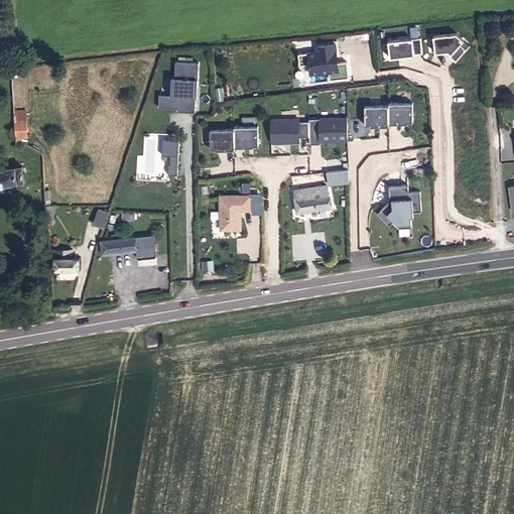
[(455,35),(431,37),(433,54),(445,53),(448,55),(447,58),(454,63),(468,47),(455,35)]
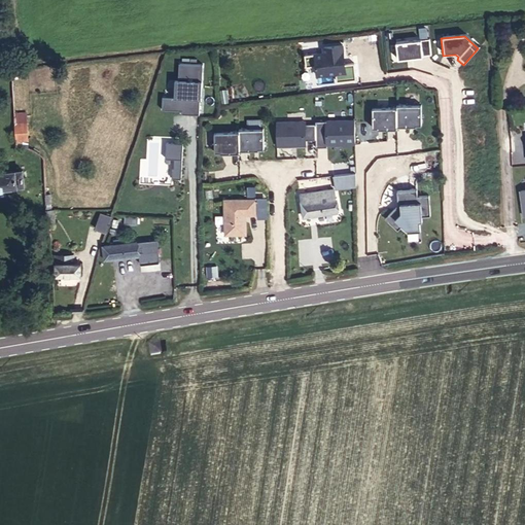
[(428,40),(394,43),(396,62),(421,59),(421,58),(429,57),(428,40)]
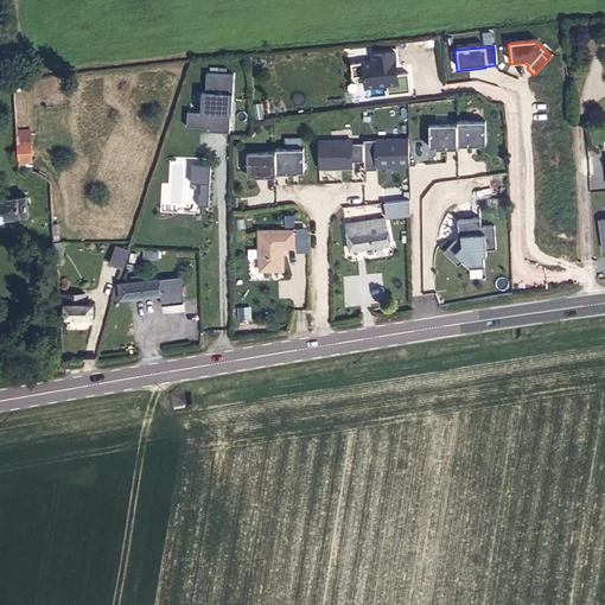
[(373,64),(350,67),(352,80),(363,78),(364,90),(387,89),(388,97),(409,95),(407,75),(400,76),(396,76),(395,68),(393,55),(371,57),(373,64)]
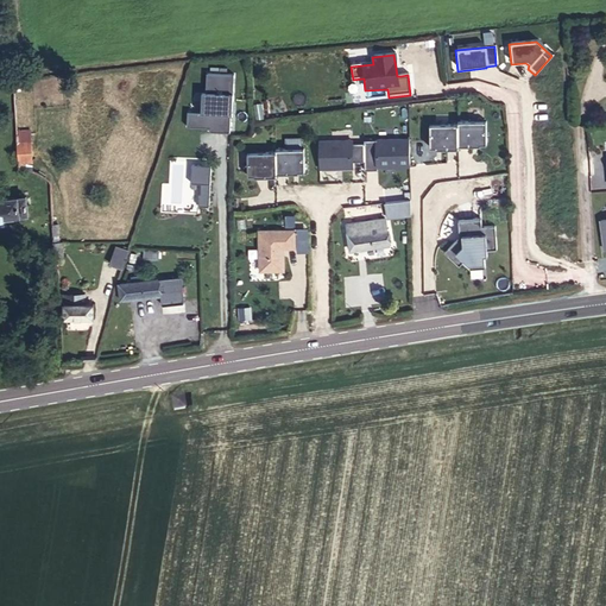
[(231,76),(203,75),(202,114),(185,113),(184,128),(208,128),(208,133),(228,134),(228,103),(231,103),(231,76)]
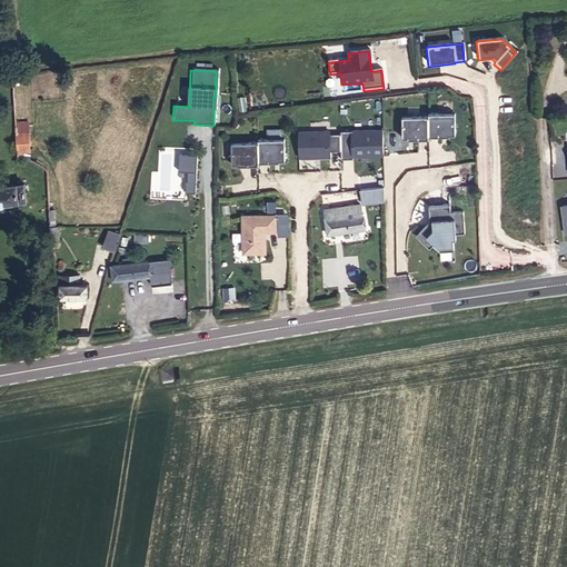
[(426,112),(426,115),(426,139),(437,139),(437,136),(447,136),(447,137),(453,137),(453,112),(426,112)]
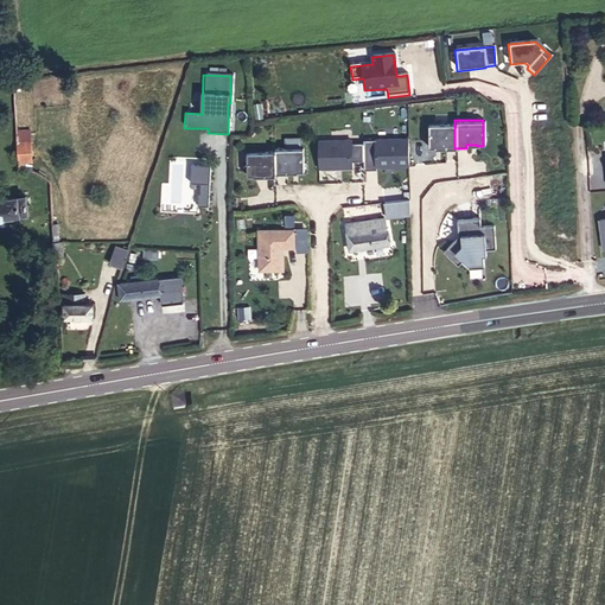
[(454,122),(427,122),(427,150),(433,150),(433,151),(454,151),(454,148),(454,122)]
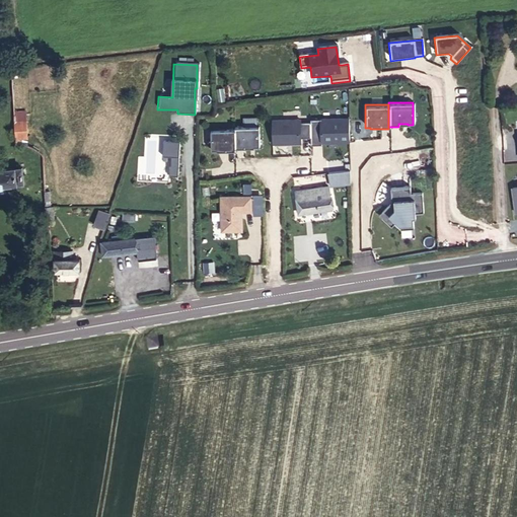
[(12,117),(14,141),(25,140),(24,116),(12,117)]
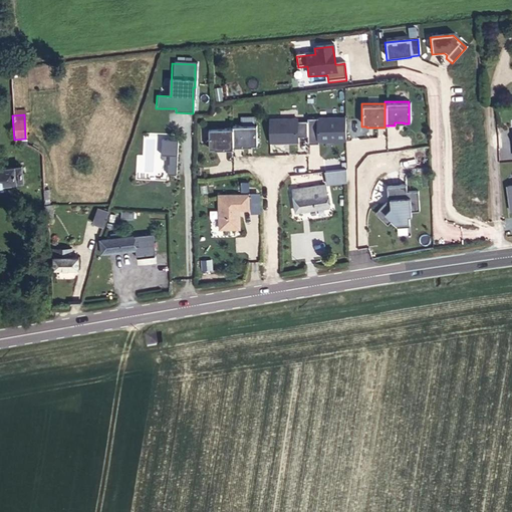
[(232,126),(232,148),(241,148),(241,145),(250,145),(250,146),(256,146),(255,126),(254,126),(254,117),(241,117),(241,126),(232,126)]
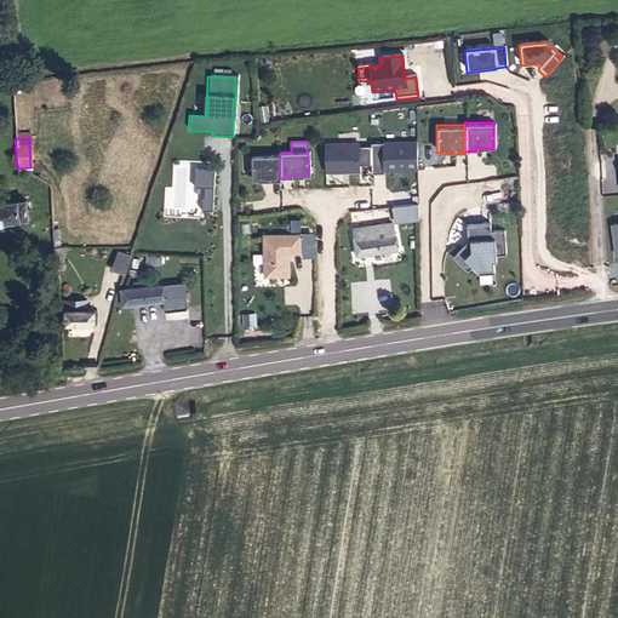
[(415,142),(370,143),(370,165),(370,173),(383,173),(382,171),(416,170),(415,142)]
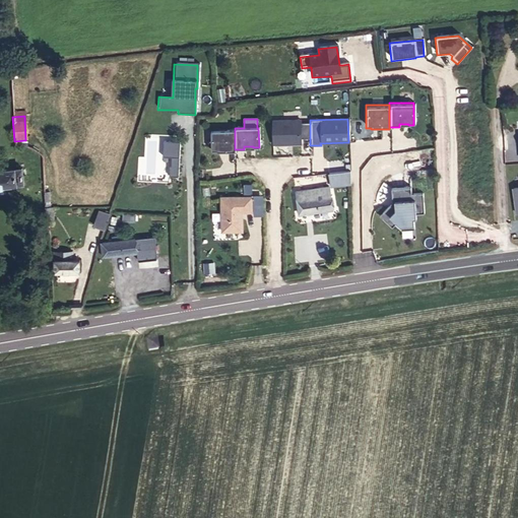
[(310,120),(270,121),(271,144),(299,143),(300,138),(310,138),(310,120)]
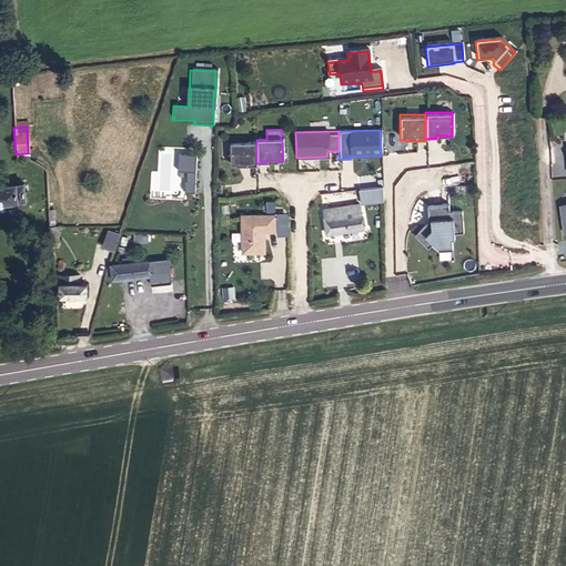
[(256,163),(256,140),(230,140),(230,165),(236,165),(236,163),(246,163),(246,167),(256,167),(256,163)]
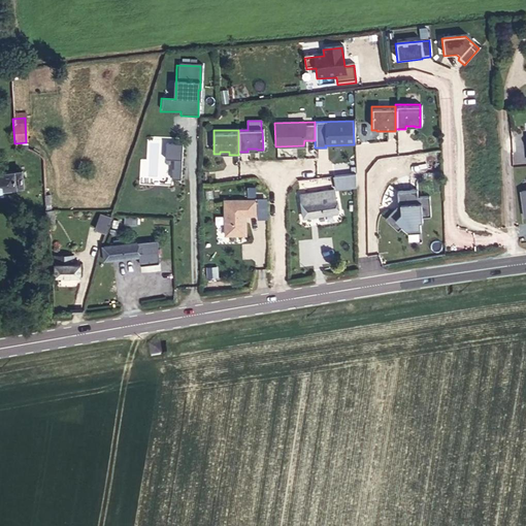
[(0,192),(3,192),(3,190),(23,188),(21,172),(2,174),(1,168),(0,168),(0,192)]
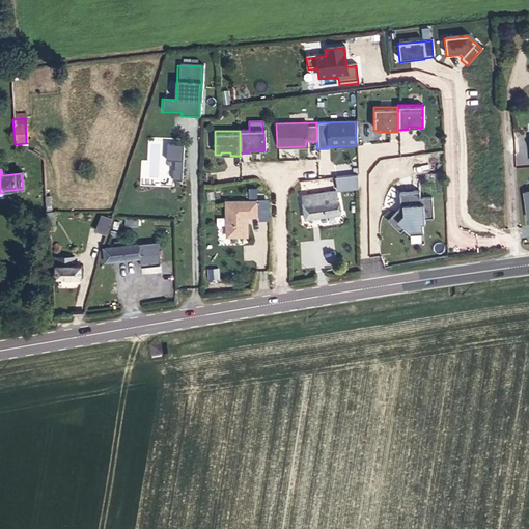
[(357,174),(334,177),(337,190),(357,188),(357,174)]
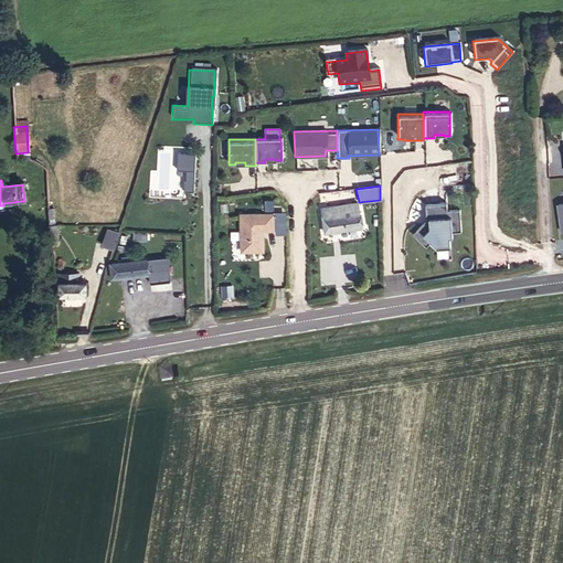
[(357,202),(318,208),(321,233),(360,227),(357,202)]
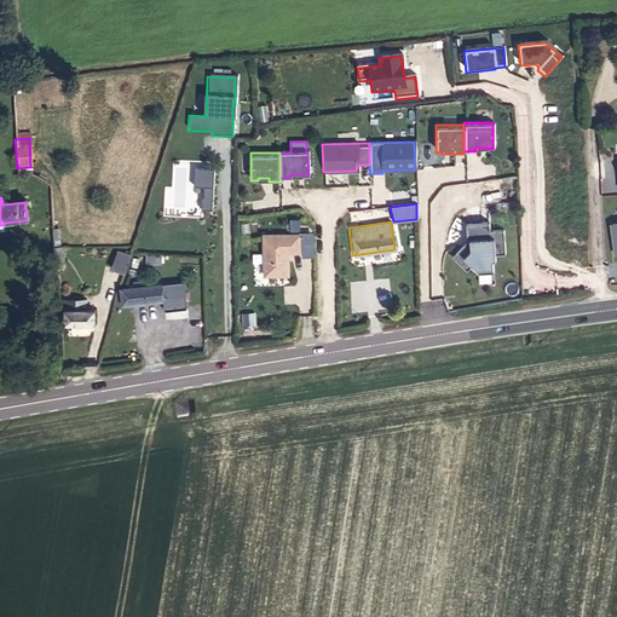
[(463,243),(449,260),(465,274),(470,267),(476,272),(476,276),(490,275),(489,263),(492,261),(491,257),(501,255),(499,231),(485,232),(484,225),(461,228),(463,243)]
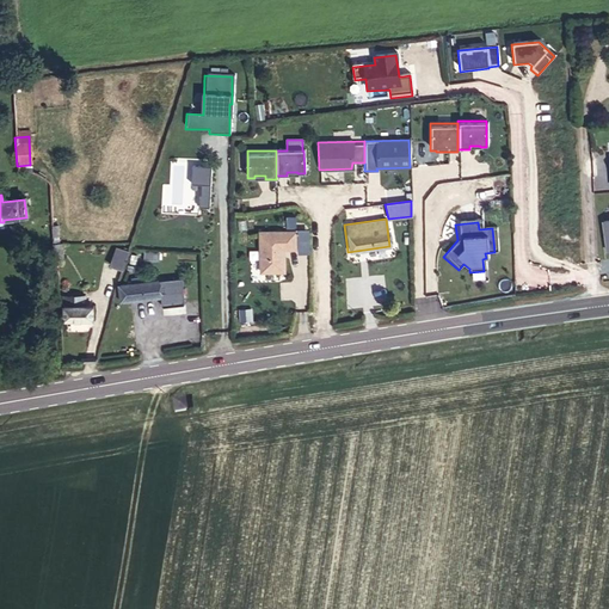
[(258,233),(258,275),(283,274),(282,251),(294,251),(294,232),(258,233)]
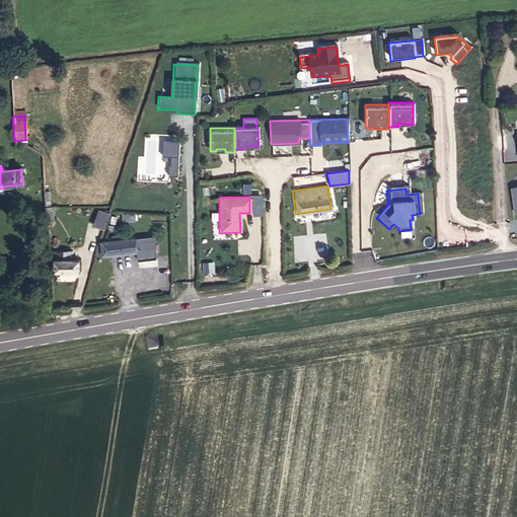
[(44,209),(45,220),(52,220),(52,209),(44,209)]
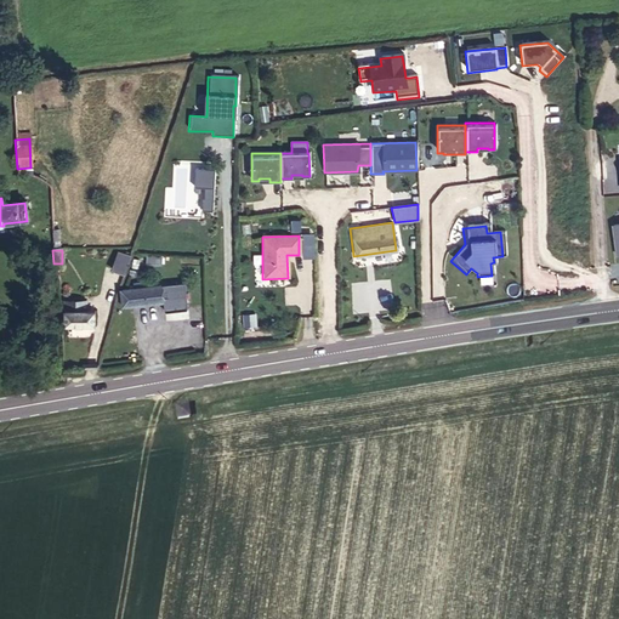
[(129,257),(118,254),(112,272),(124,276),(129,257)]
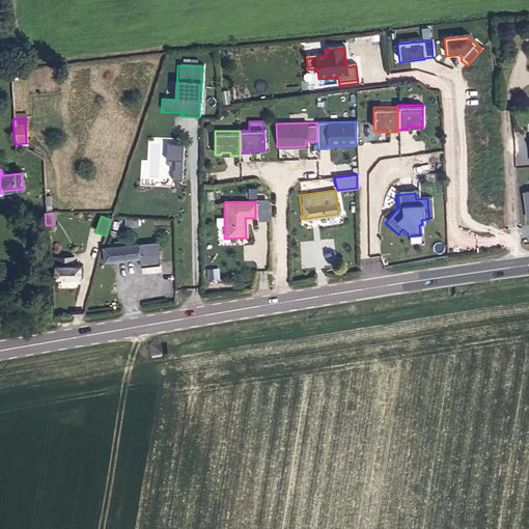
[(103,250),(104,263),(139,259),(140,268),(158,266),(156,244),(122,248),(121,243),(113,244),(114,248),(103,250)]
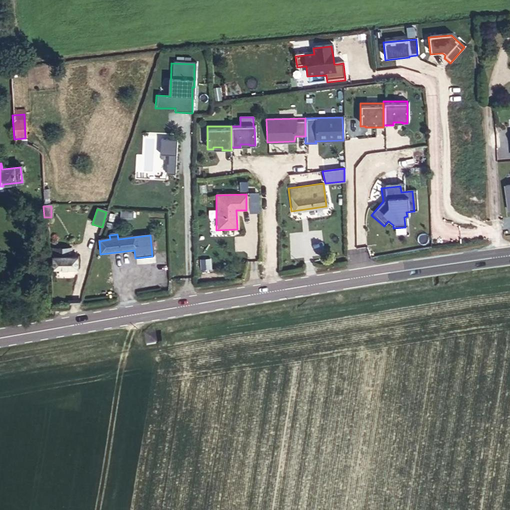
[(65,256),(65,249),(52,250),(52,257),(52,269),(77,269),(77,256),(70,256),(65,256)]
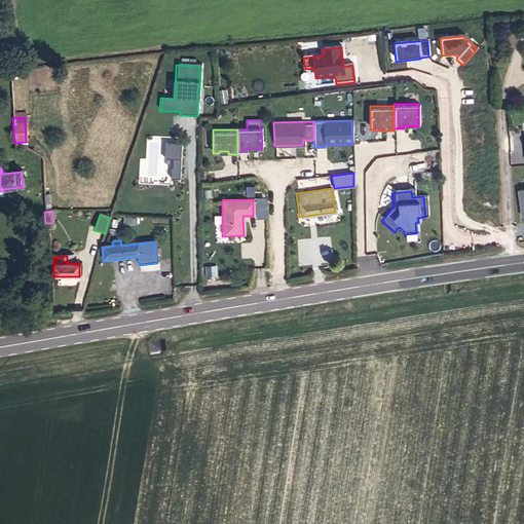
[(157,346),(147,347),(149,357),(158,356),(157,346)]
